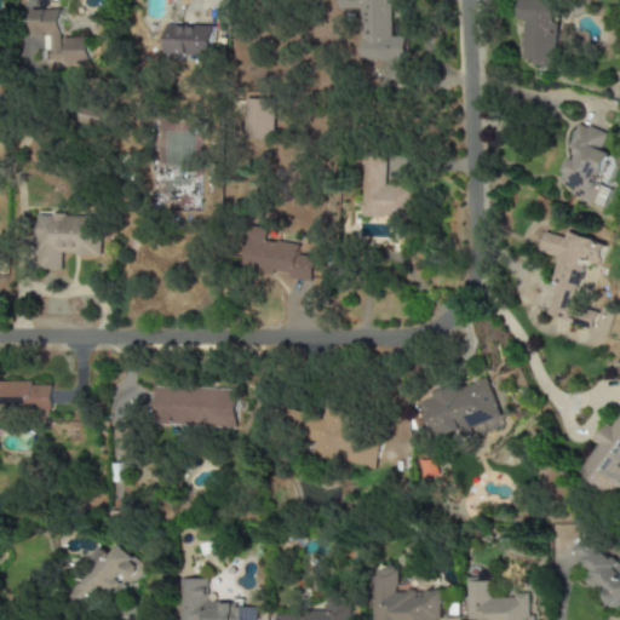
[(403,61),(403,36),(390,36),(389,0),(336,0),(336,9),(359,9),(359,61),(403,61)]
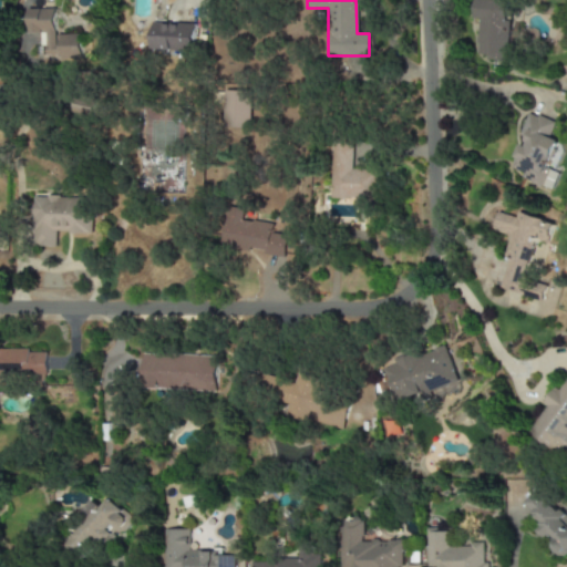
[(477,53),(488,54),(487,60),(507,61),(511,20),(507,20),(508,0),(474,0),(474,19),(480,20),(477,53)]
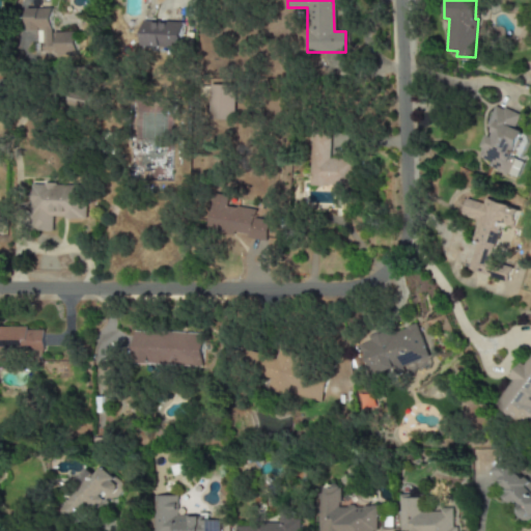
[(50,7),(25,8),(26,31),(36,30),(36,43),(43,43),(43,51),(57,51),(57,57),(75,56),(75,32),(51,32),(50,7)]
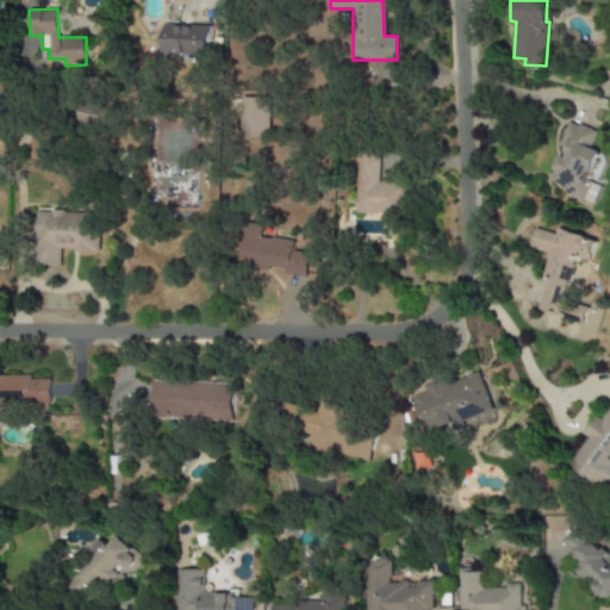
[(209,25),(165,23),(163,54),(194,54),(194,61),(209,61),(209,25)]
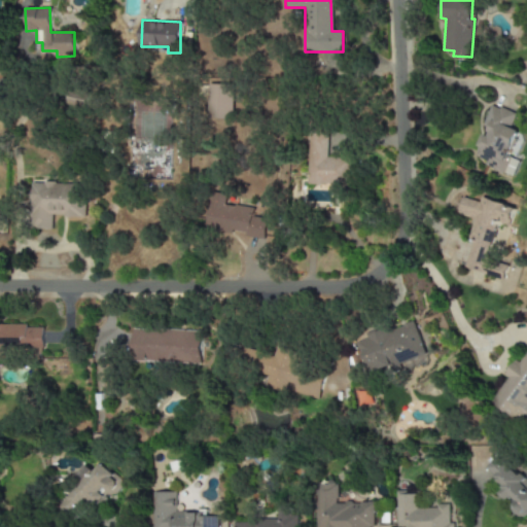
[(207,118),(232,119),(233,84),(208,84),(207,118)]
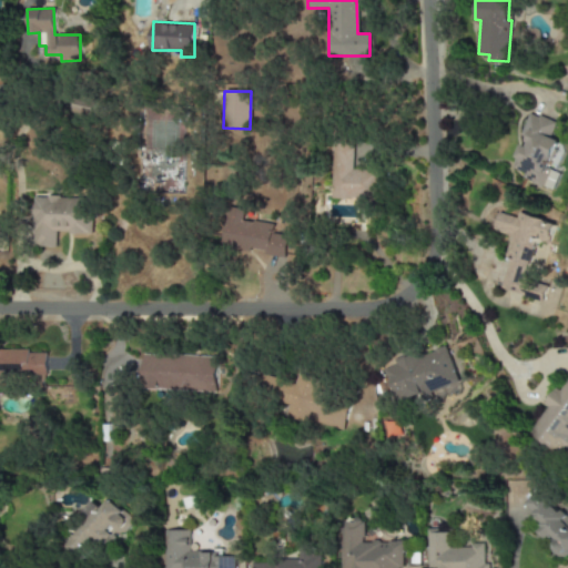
[(70,114),(89,119),(93,98),(75,93),(70,114)]
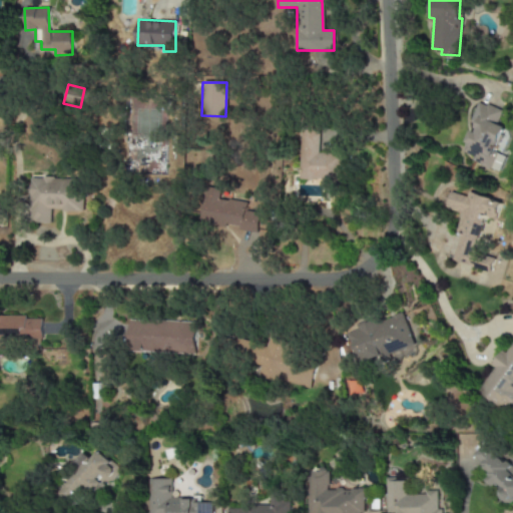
[(502,110),(476,101),(470,122),(476,124),(474,132),(470,130),(463,152),(474,155),(471,162),(500,171),(505,155),(495,152),(504,126),(497,124),(502,110)]
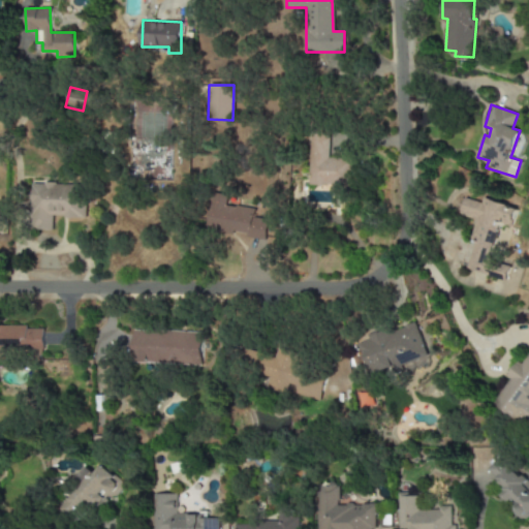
[(308,184),(351,186),(352,159),(329,158),(330,131),(310,131),(308,184)]
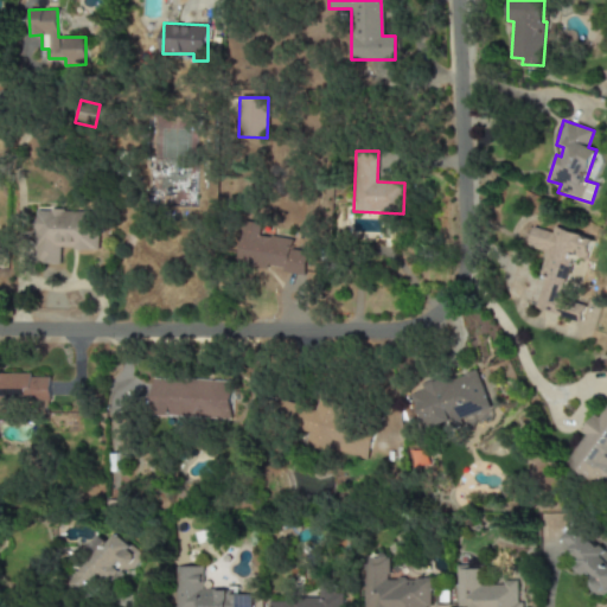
[(37,210),(36,264),(59,264),(59,249),(96,250),(97,211),(37,210)]
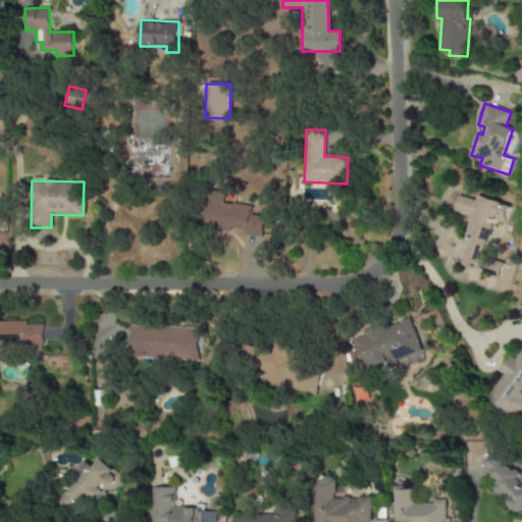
[(262,238),(265,216),(250,214),(251,206),(222,202),(223,193),(209,191),(204,226),(245,232),(244,235),(262,238)]
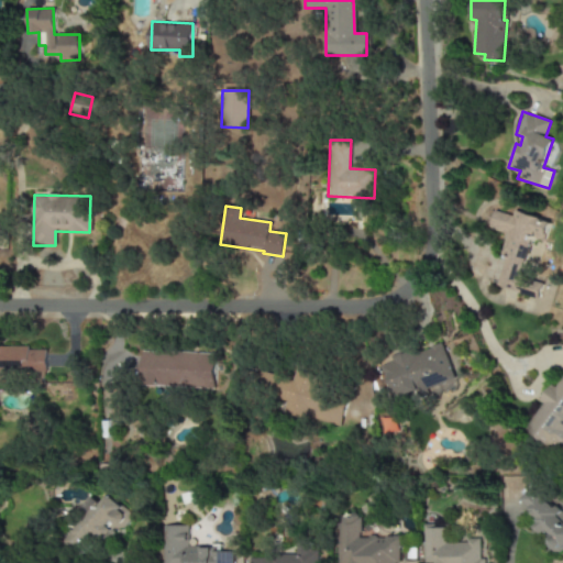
[(549,221),(515,211),(514,217),(495,211),(489,230),(506,234),(501,252),(506,254),(497,285),(521,291),(539,297),(542,283),(523,277),(531,250),(540,253),(549,221)]
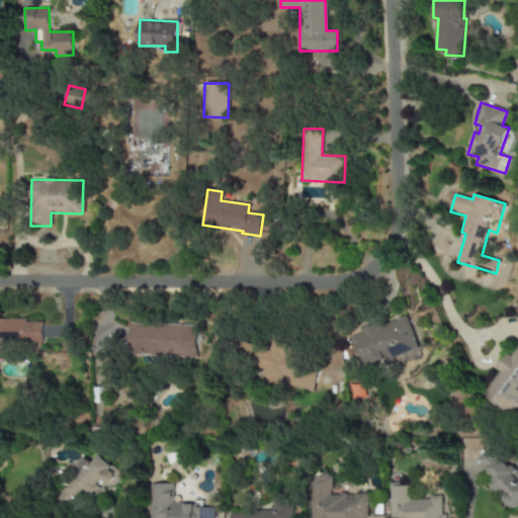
[(360,367),(418,350),(407,315),(358,330),(359,333),(351,336),(360,367)]
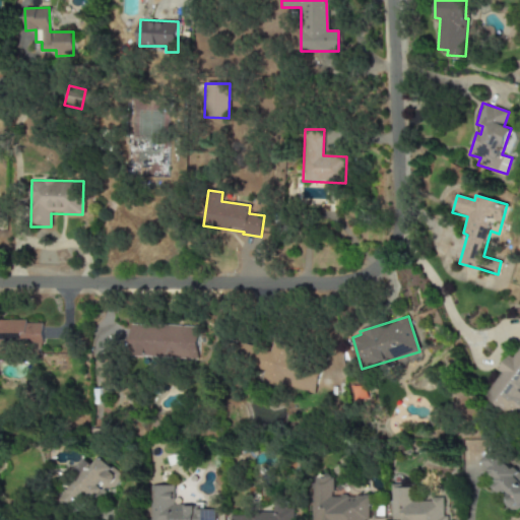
[(0,343),(42,344),(43,321),(0,320),(0,343)]
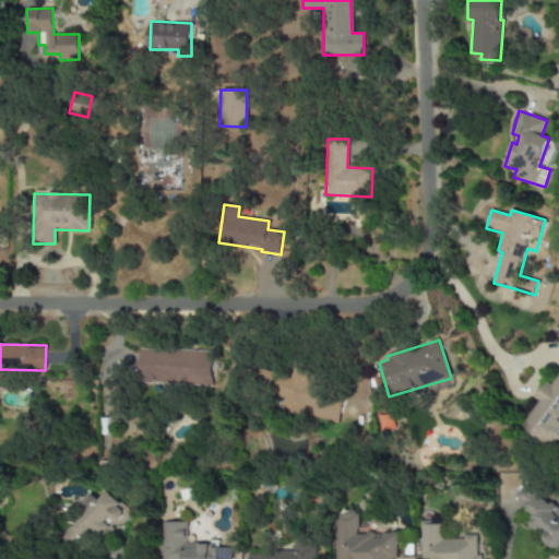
[(213,385),(214,351),(140,348),(139,383),(213,385)]
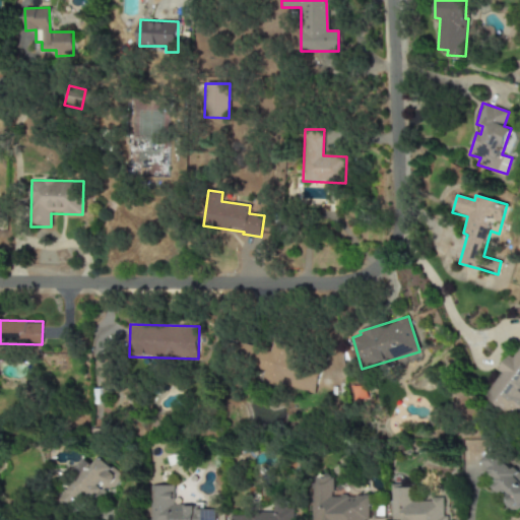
[(312,393),(317,374),(302,370),(304,362),(289,359),(293,346),(273,341),(270,350),(235,341),(231,359),(265,367),(261,382),(286,388),(286,387),(312,393)]
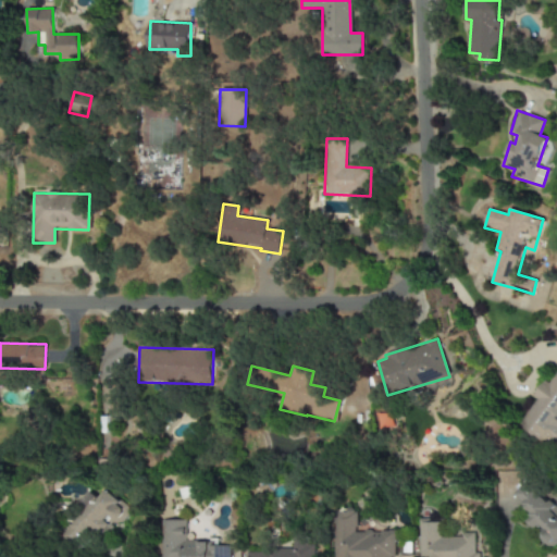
[(556,372),(549,383),(546,381),(534,396),(537,398),(519,425),(551,448),(556,438),(556,372)]
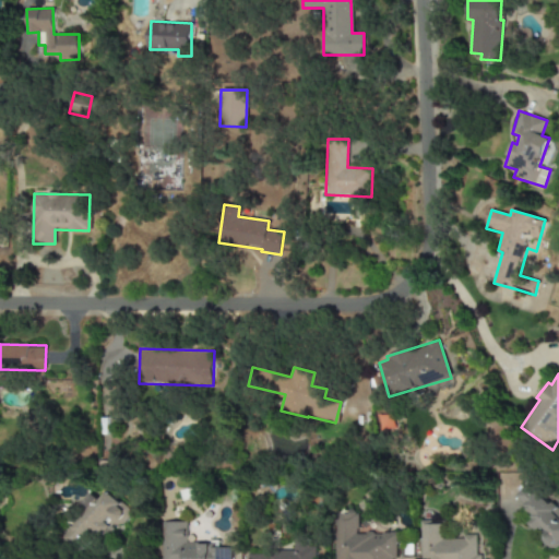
[(516,496),(535,516),(528,523),(540,536),(538,538),(550,551),(558,543),(558,512),(531,482),(516,496)]
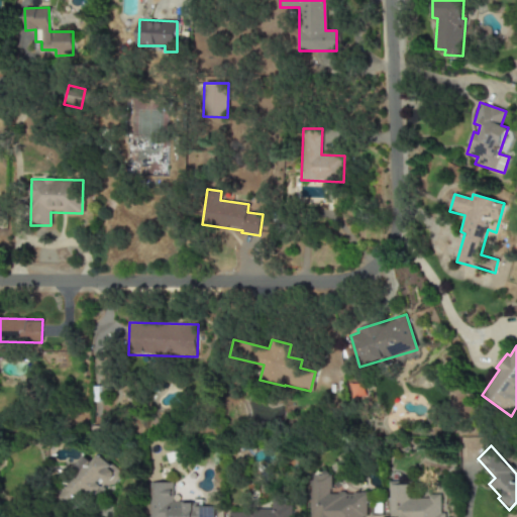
[(93,463),(86,458),(58,497),(73,509),(88,491),(99,500),(121,471),(100,454),(93,463)]
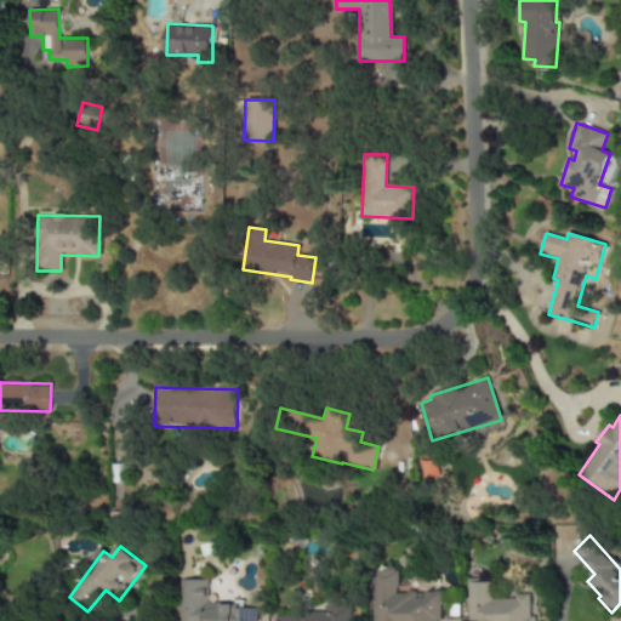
[(439,591),(396,593),(396,569),(370,570),(371,620),(434,620),(440,620),(439,591)]
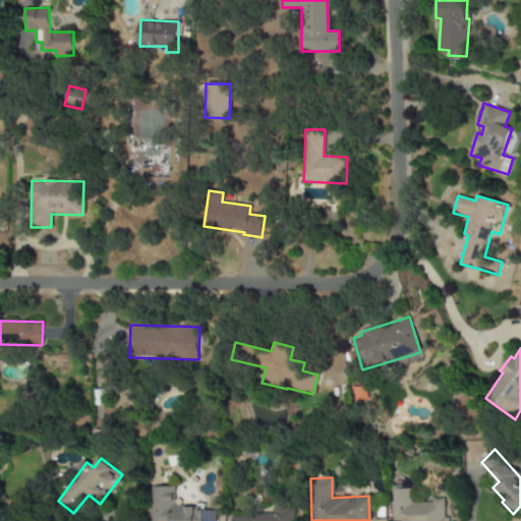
[(215,520),(215,511),(203,511),(203,506),(173,506),(173,486),(151,486),(151,520),(215,520)]
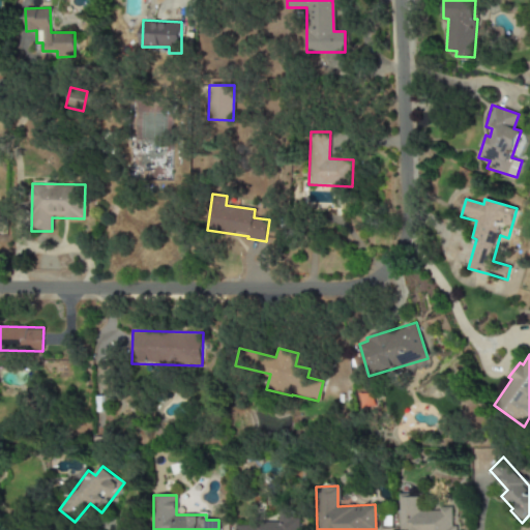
[(454,529),(454,506),(440,506),(440,510),(418,511),(417,495),(398,496),(399,529),(454,529)]
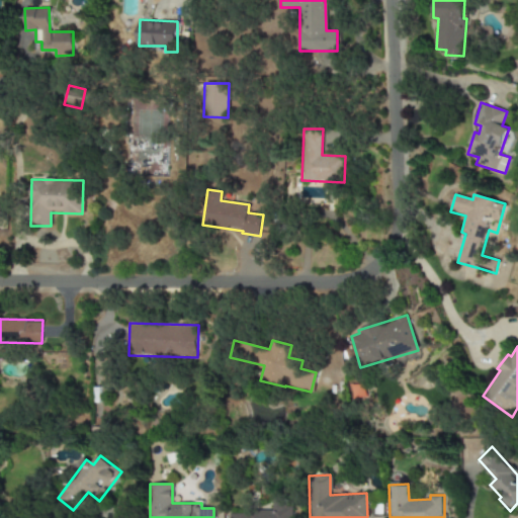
[(229,517),(290,517),(291,507),(283,507),(283,499),(271,499),(271,512),(229,511),(229,517)]
